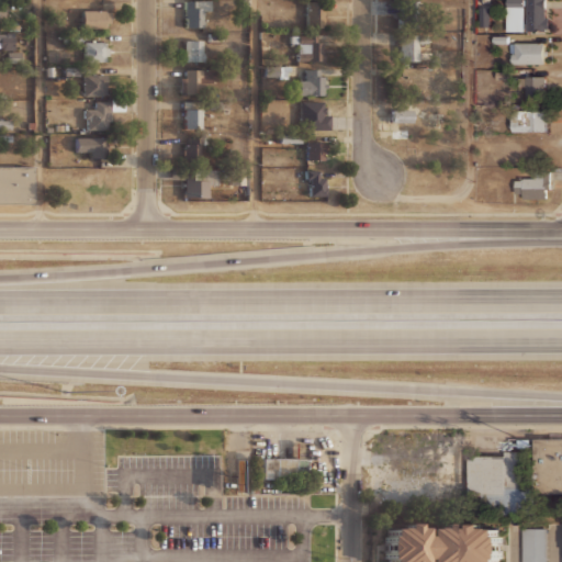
[(0,0),(0,32),(21,32),(21,22),(33,22),(33,3),(21,3),(21,0),(0,0)]
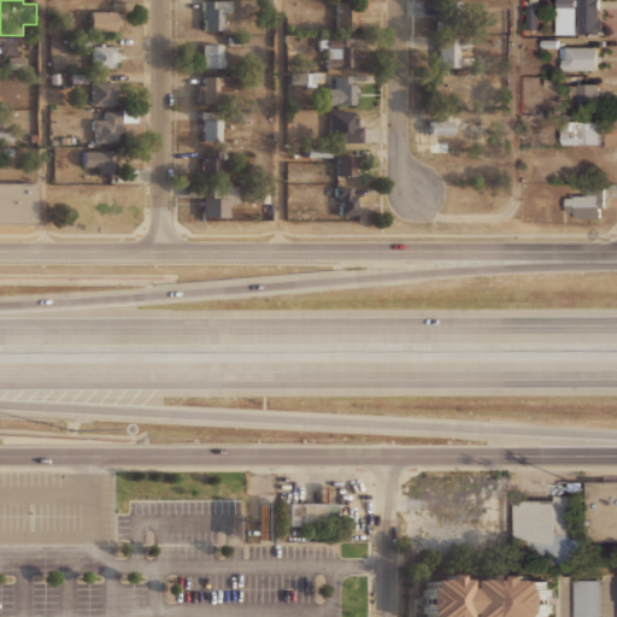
[(201,0),(203,30),(225,29),(224,0),(201,0)]
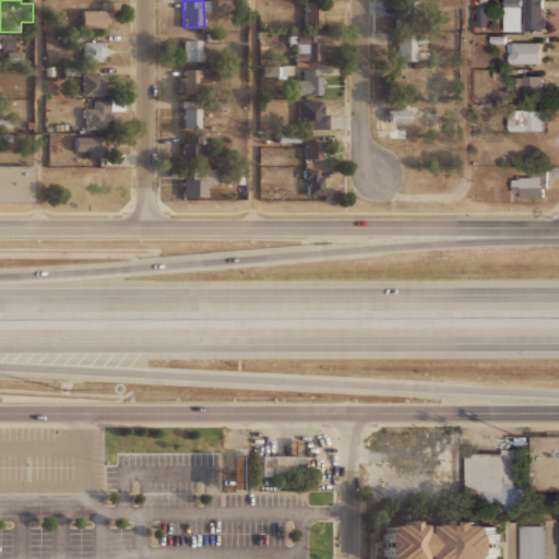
[(523,0),(503,0),(503,31),(523,31),(523,0)]
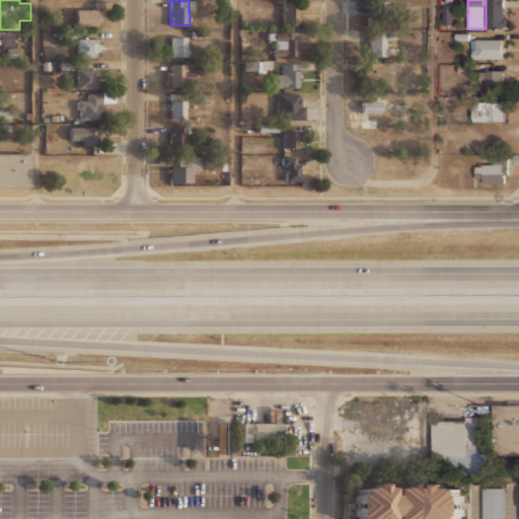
[(488,0),(488,28),(507,28),(507,0),(488,0)]
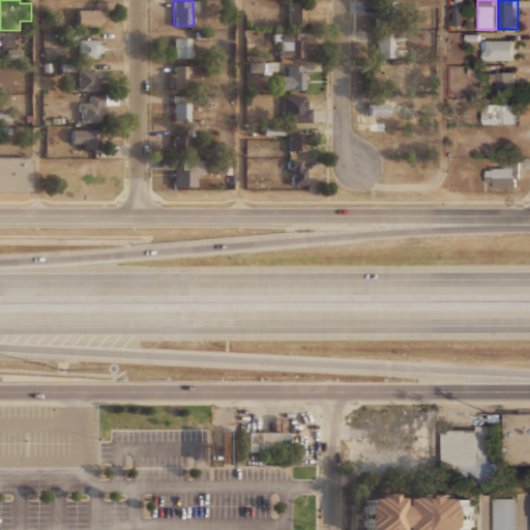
[(289,26),(305,26),(305,6),(289,6),(289,26)]
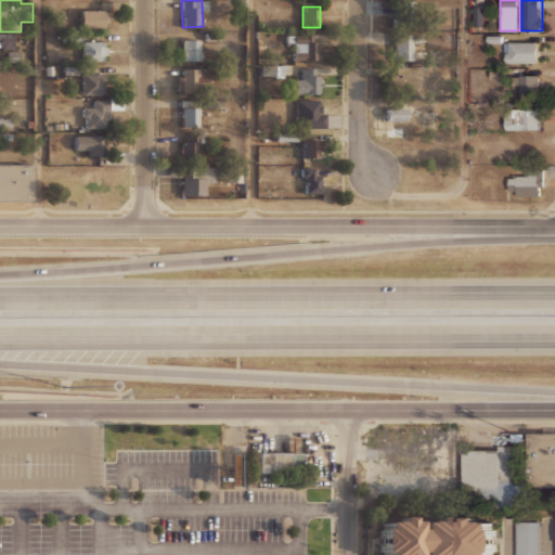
[(80,27),(108,27),(108,10),(80,10),(80,27)]
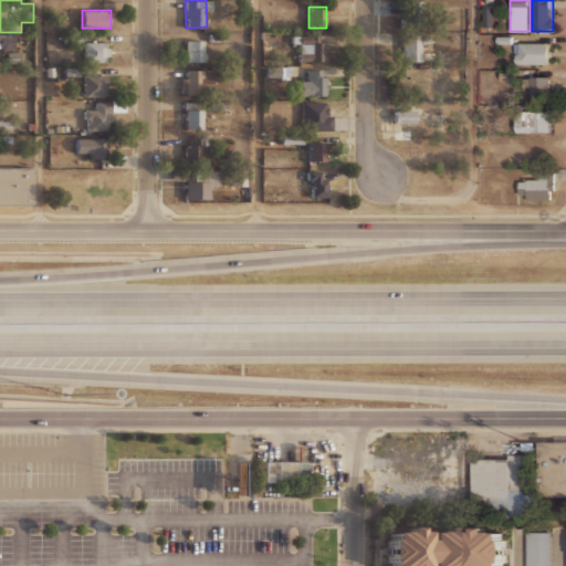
[(402,61),(422,61),(422,34),(402,34),(402,61)]
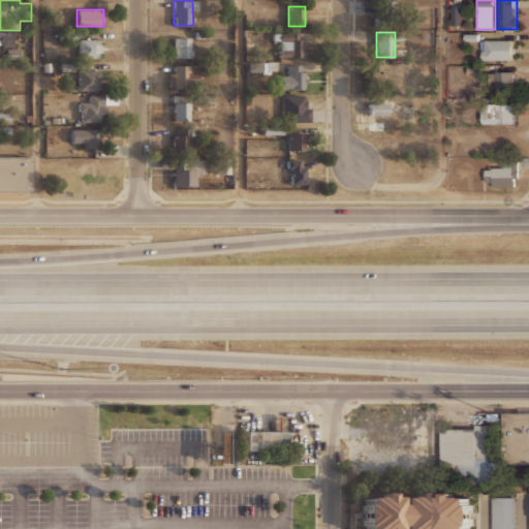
[(14,33),(0,33),(0,49),(14,49),(14,33)]
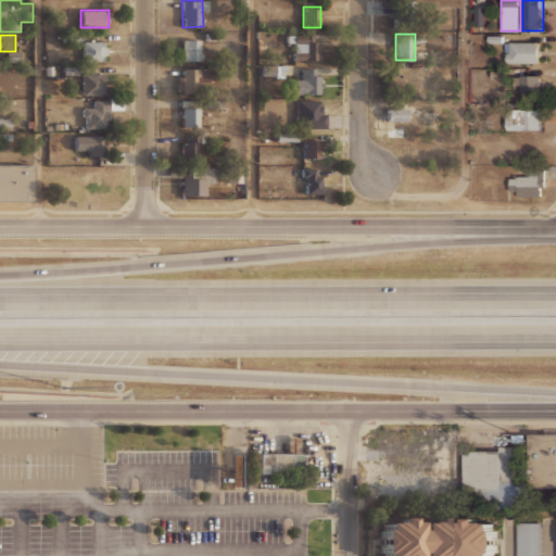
[(320,35),(294,35),(294,60),(320,60),(320,35)]
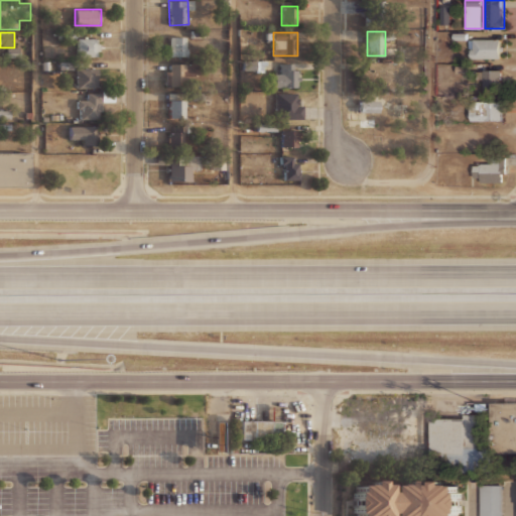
[(168,55),(186,55),(186,36),(168,36),(168,55)]
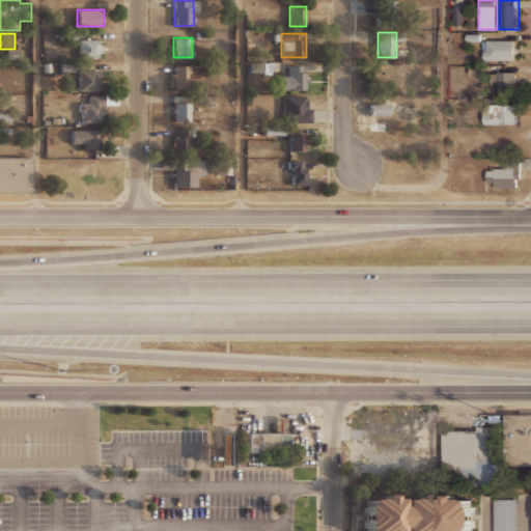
[(102,39),(79,39),(79,57),(102,57),(102,39)]
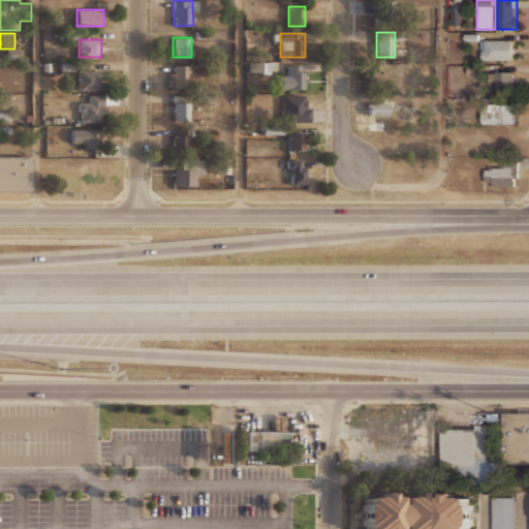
[(515,60),(515,39),(483,39),(483,60),(515,60)]
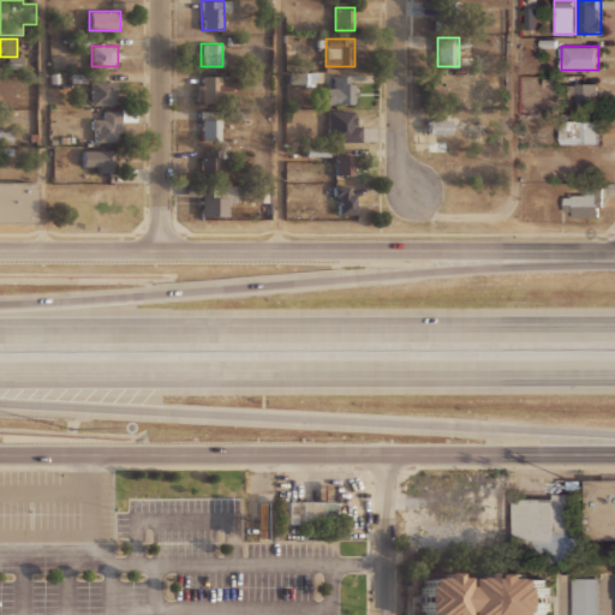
[(317,85),(317,73),(296,72),(296,85),(317,85)]
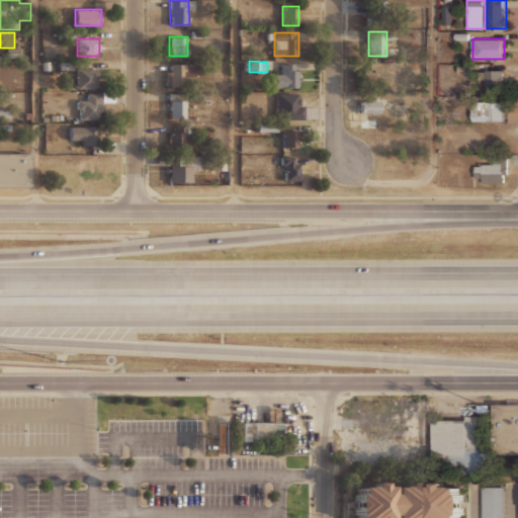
[(299,63),(282,63),(282,73),(276,73),(276,87),(299,87),(299,63)]
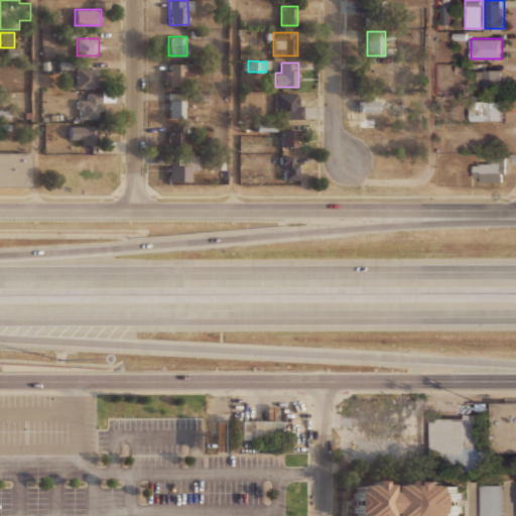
[(196,63),(165,63),(165,86),(196,86),(196,63)]
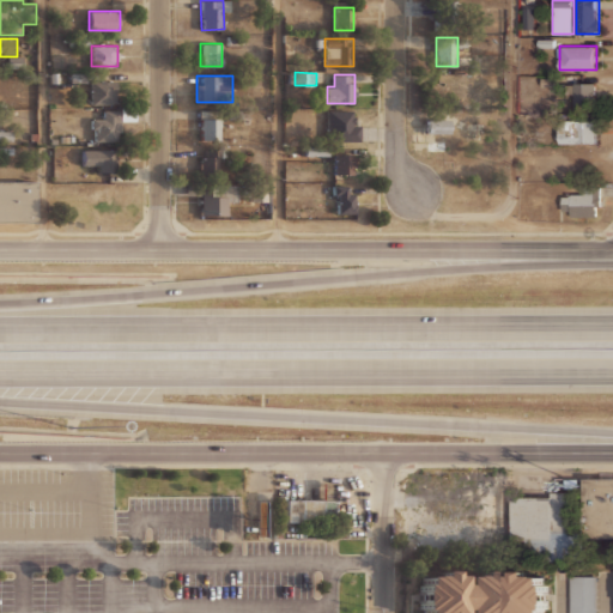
[(116,80),(90,80),(90,104),(116,104),(116,80)]
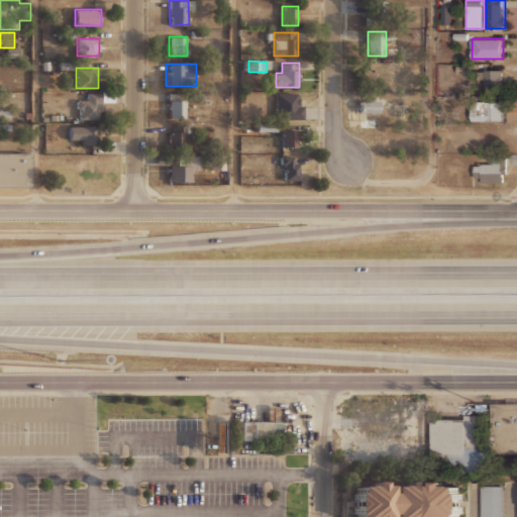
[(503,69),(485,69),(485,90),(503,90),(503,69)]
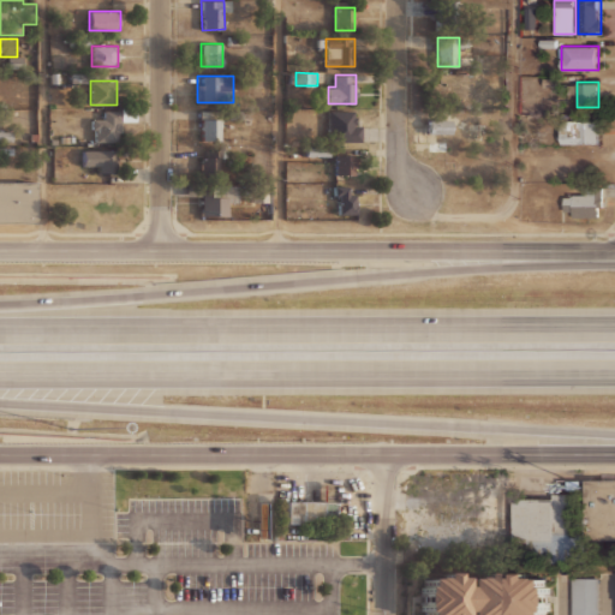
[(91,118),(91,141),(121,141),(121,111),(102,111),(102,118),(91,118)]
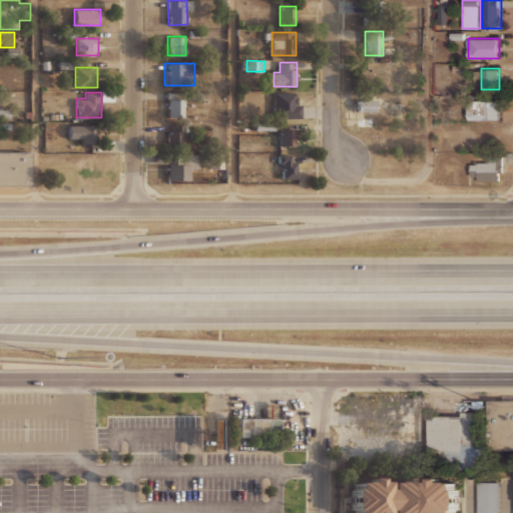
[(275,119),(300,119),(300,92),(275,92),(275,119)]
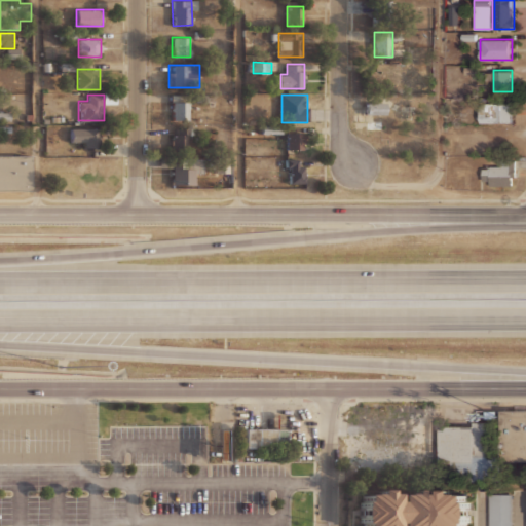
[(172,120),(189,120),(189,99),(172,99),(172,120)]
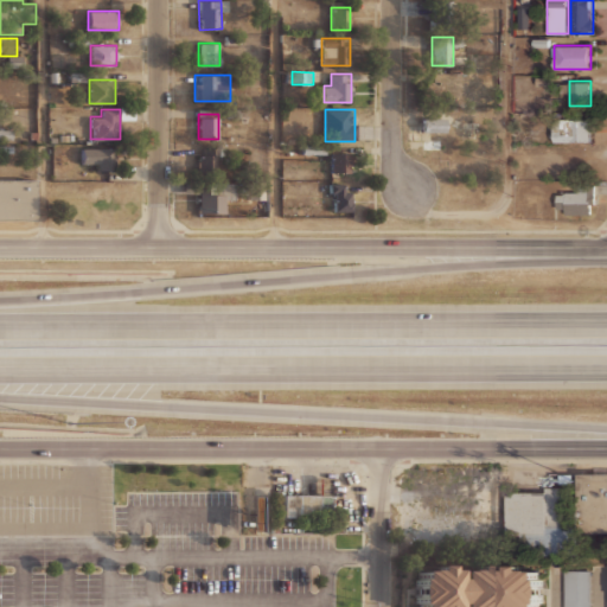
[(445,132),(445,114),(420,114),(420,132),(445,132)]
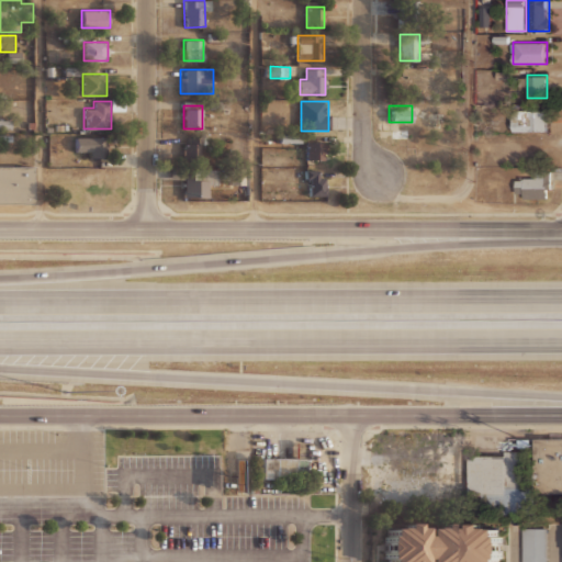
[(547,110),(512,110),(512,131),(547,131),(547,110)]
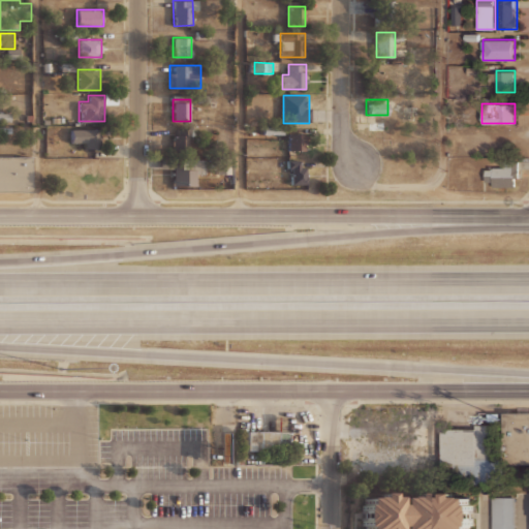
[(0,121),(9,122),(9,113),(0,112),(0,121)]
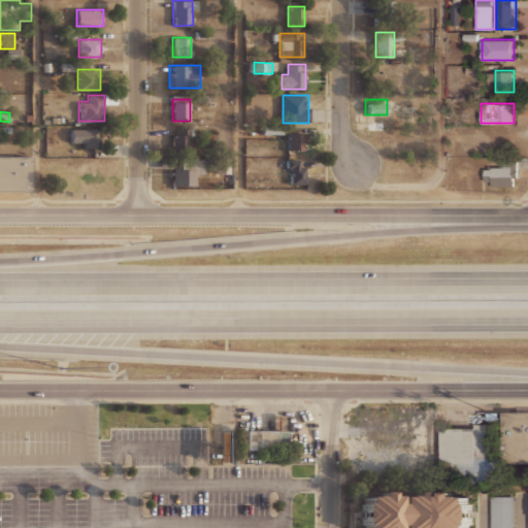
[(385,136),(385,119),(367,119),(367,136),(385,136)]
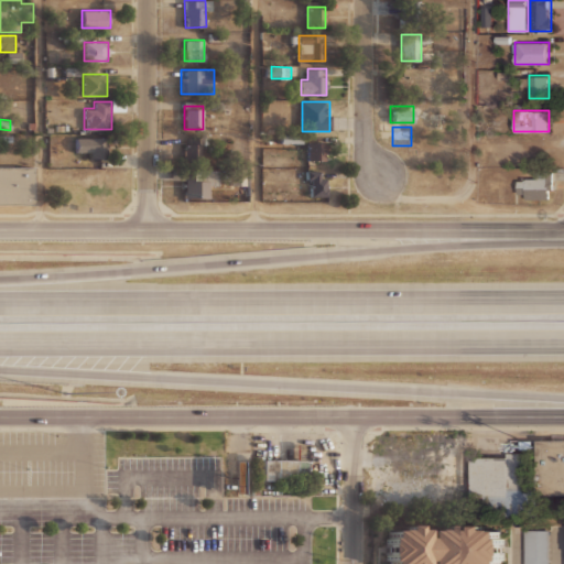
[(301,144),(301,134),(280,133),(280,143),(301,144)]
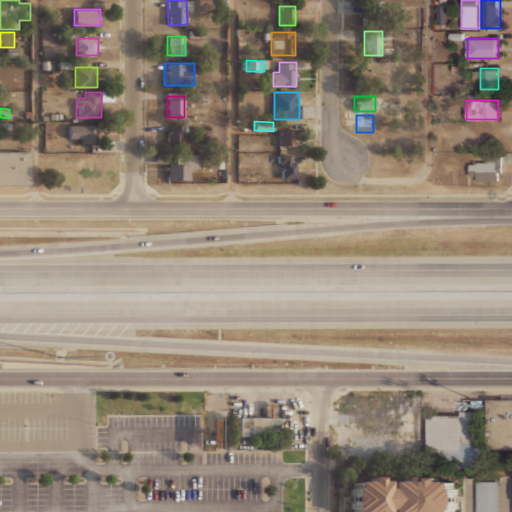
[(96,125),(69,124),(69,142),(95,143),(96,125)]
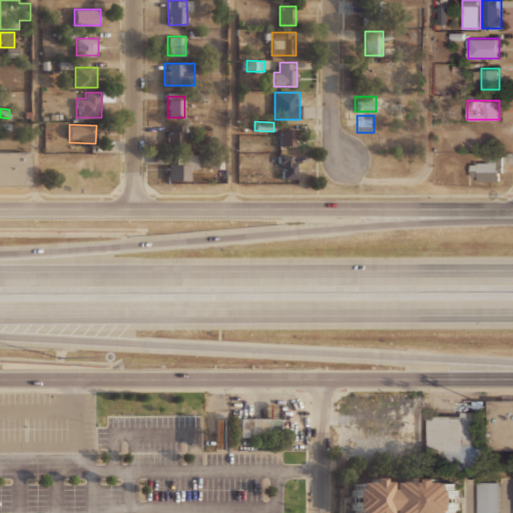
[(183,147),(183,124),(167,124),(167,147),(183,147)]
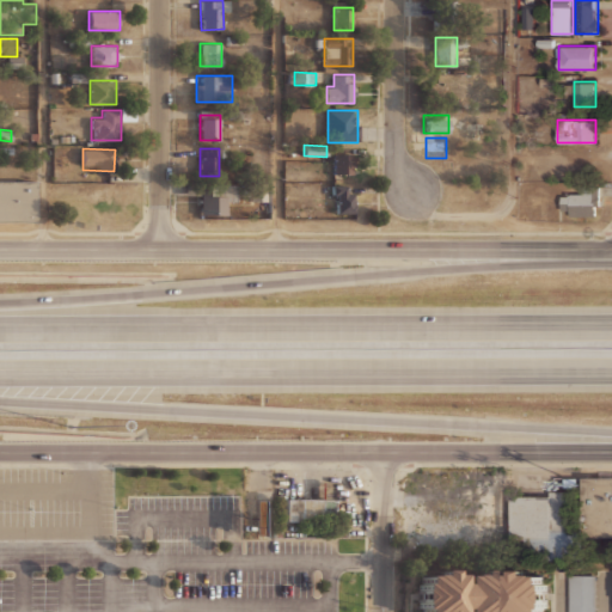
[(334,173),(352,175),(352,154),(334,154),(334,173)]
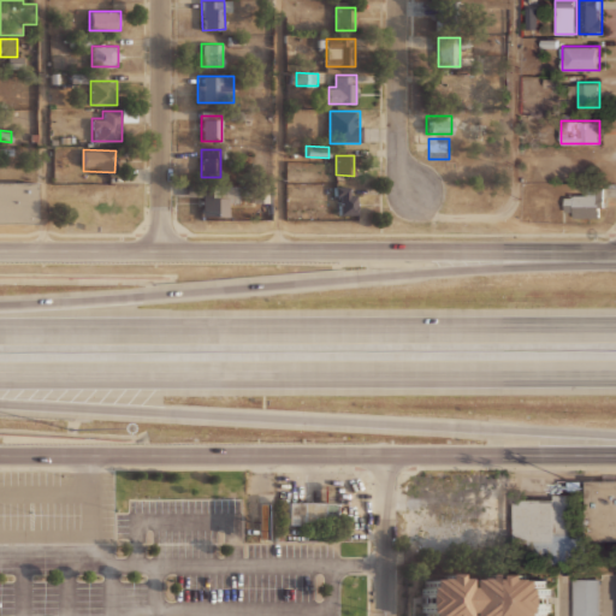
[(0,223),(0,182),(34,182),(34,223),(0,223)]
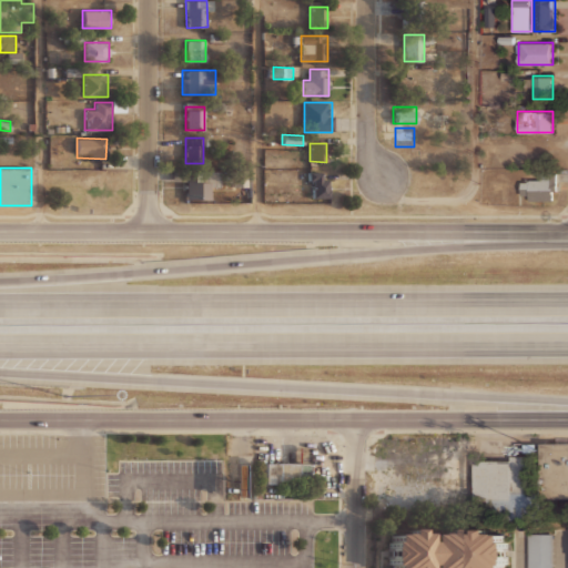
[(249,186),(249,170),(231,170),(231,186),(249,186)]
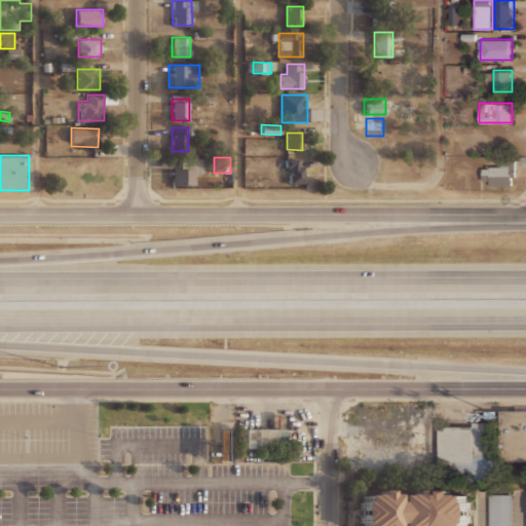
[(172,184),(194,184),(194,174),(203,174),(203,158),(172,158),(172,184)]
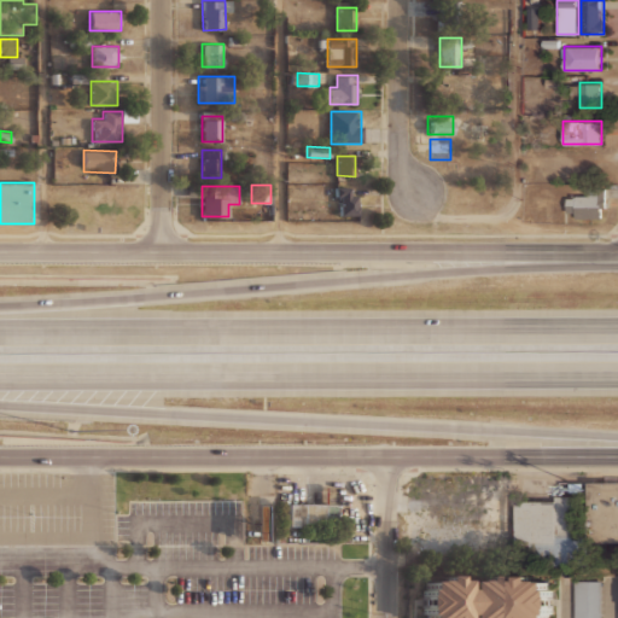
[(337,216),(357,216),(357,187),(337,187),(337,216)]
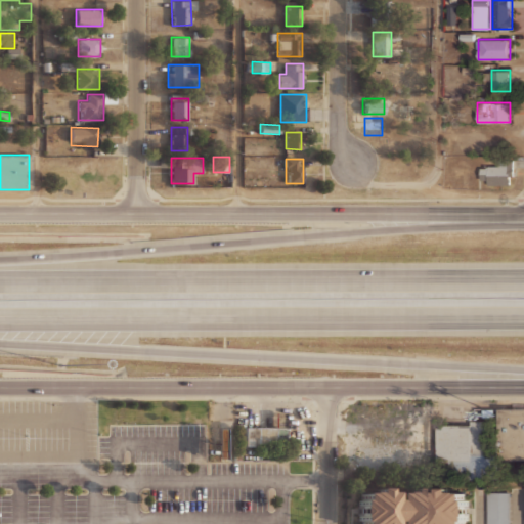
[(480,185),(514,185),(514,165),(480,165),(480,185)]
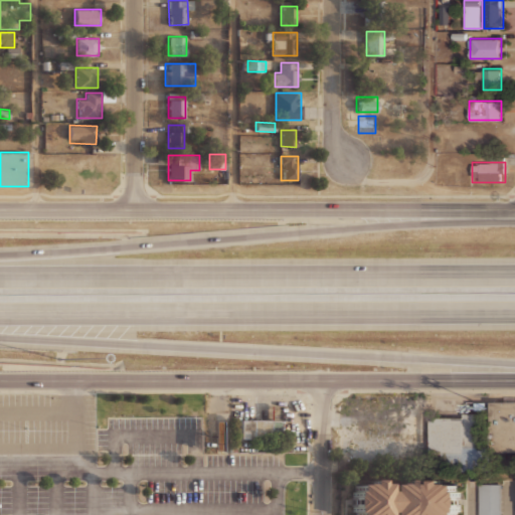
[(492,399),(514,399),(514,449),(492,450),(492,399)]
